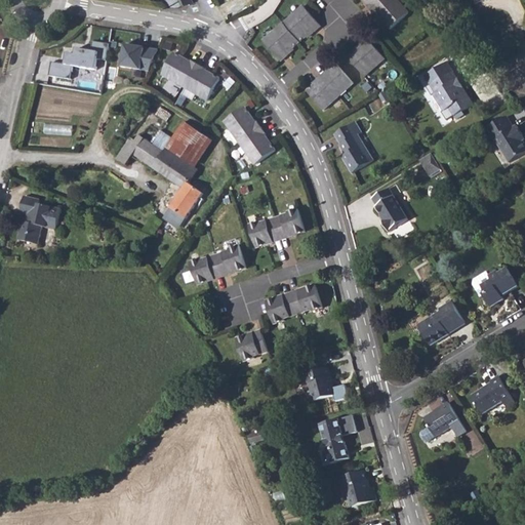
[(238,5),(234,0),(227,0),(218,5),(224,13),(238,5)]
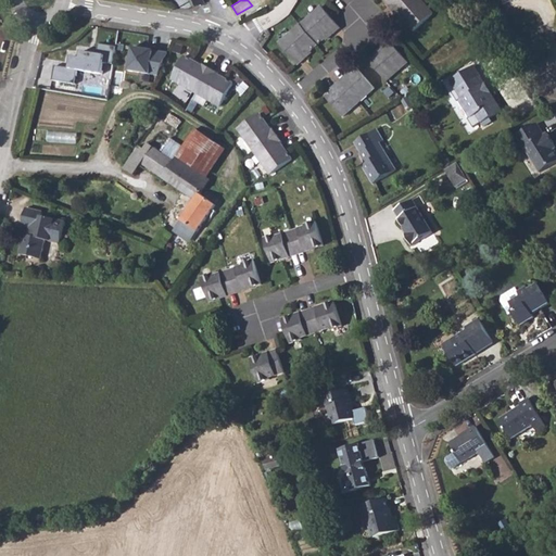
[(388,4),(394,11),(406,0),(387,0),(390,3),(388,4)]
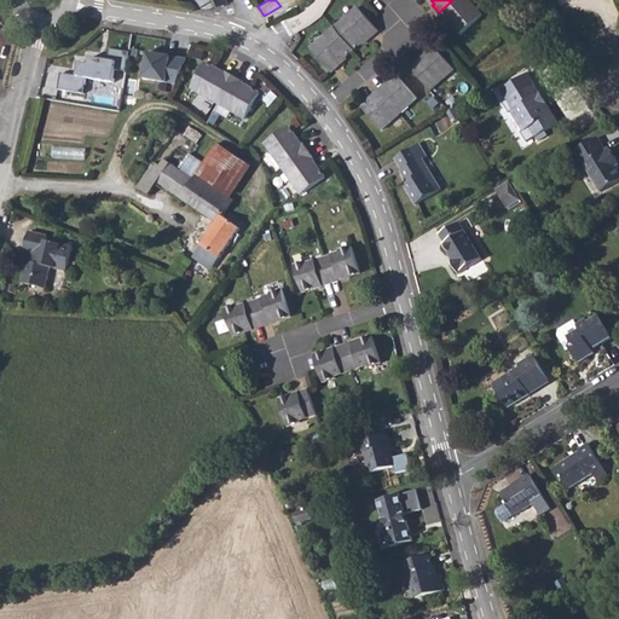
[(446,18),(461,35),(482,16),(468,0),(452,0),(439,12),(444,19),(446,18)]
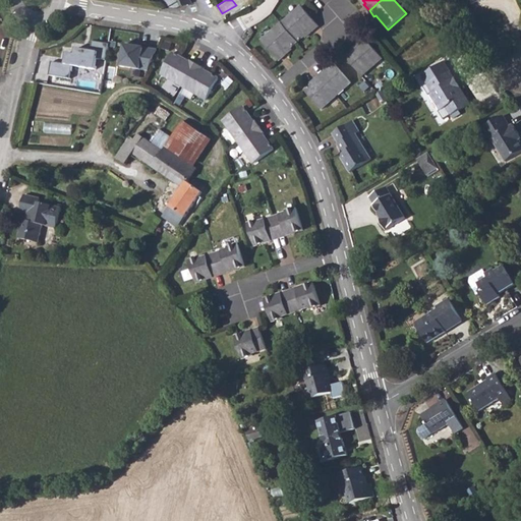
[(311,30),(313,32),(320,26),(311,17),(301,6),(282,23),(298,42),(311,30)]
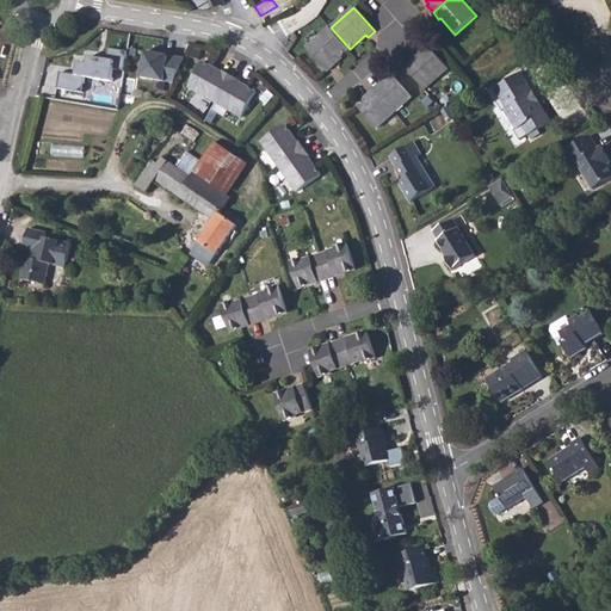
[(327,72),(335,66),(333,63),(350,49),(331,28),(307,48),(326,71),(327,72)]
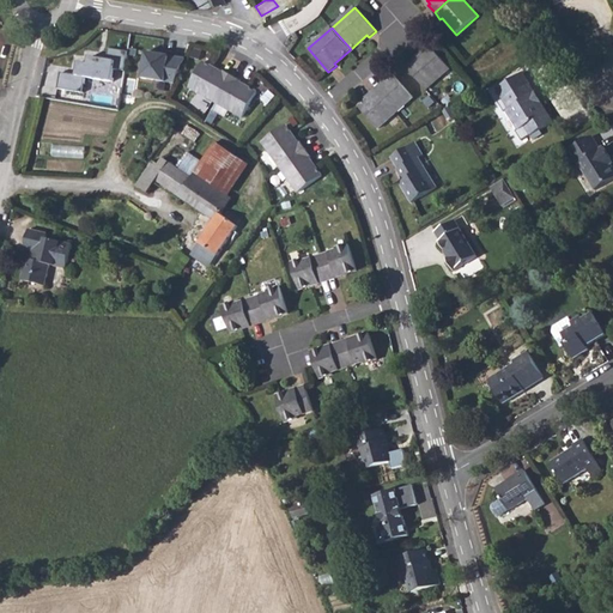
[(450,68),(430,44),(423,50),(425,53),(408,68),(428,90),(450,68)]
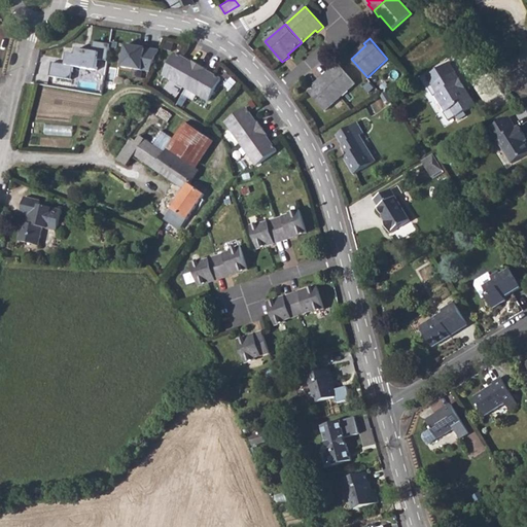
[(108,60),(110,43),(95,40),(94,49),(77,46),(76,53),(69,51),(67,64),(54,62),(53,73),(70,76),(72,64),(97,68),(98,59),(108,60)]
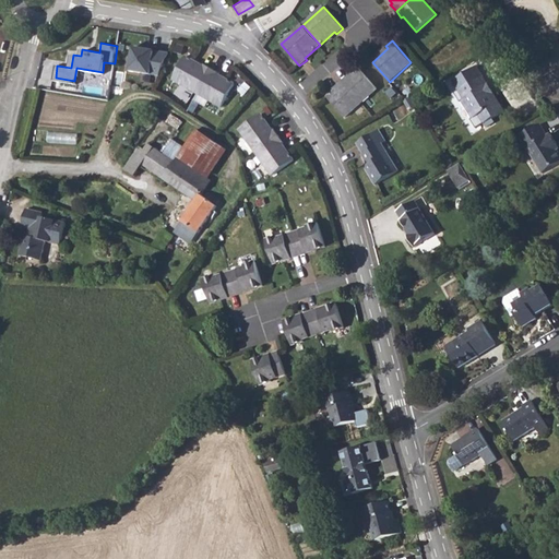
[(134,45),(131,69),(162,73),(171,52),(134,45)]
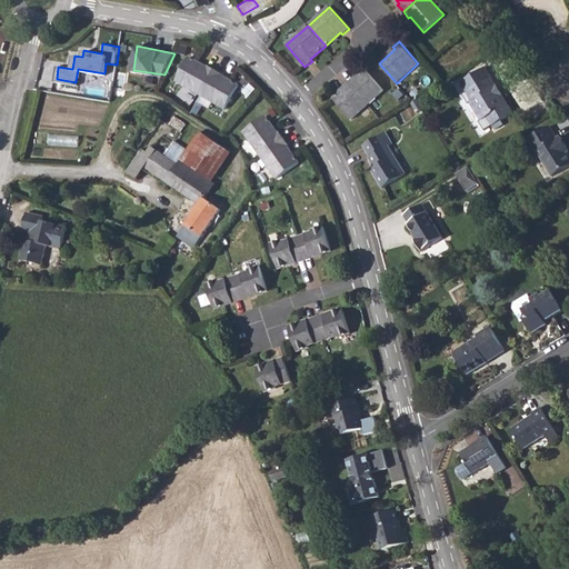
[(63,67),(71,68),(73,59),(66,57),(63,67)]
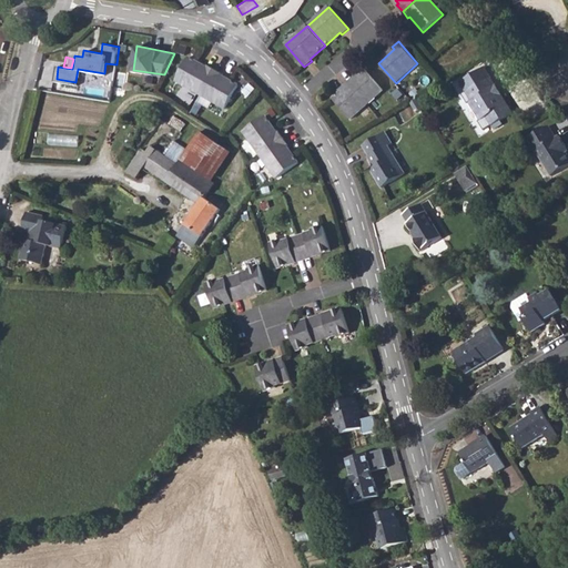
[(200,94),(214,69),(206,66),(205,67),(189,57),(175,80),(200,94)]
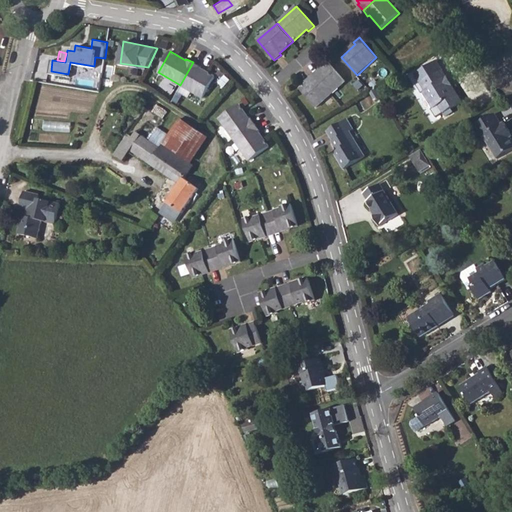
[(416,74),(421,83),(420,83),(425,91),(423,92),(434,109),(439,105),(443,112),(444,113),(463,102),(453,86),(449,89),(443,79),(447,77),(438,61),(416,74)]
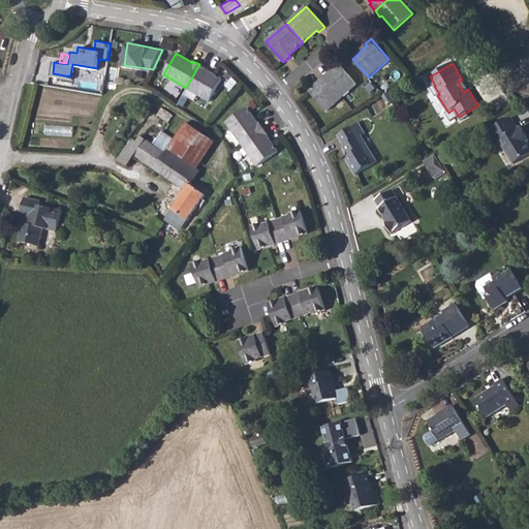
[(186,88),(210,101),(222,80),(206,70),(207,68),(199,64),(186,88)]
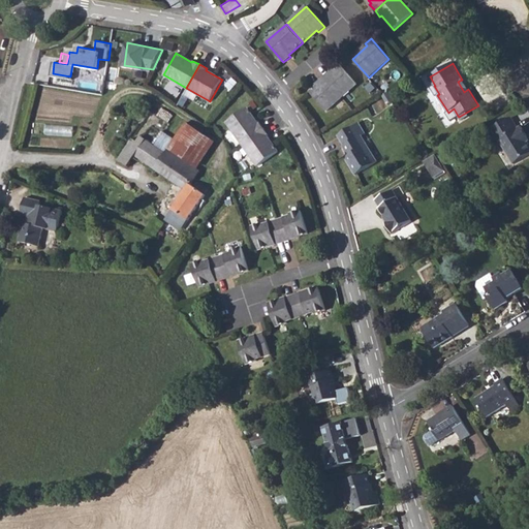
[(358,84),(340,64),(331,73),(330,71),(323,76),(342,97),(358,84)]
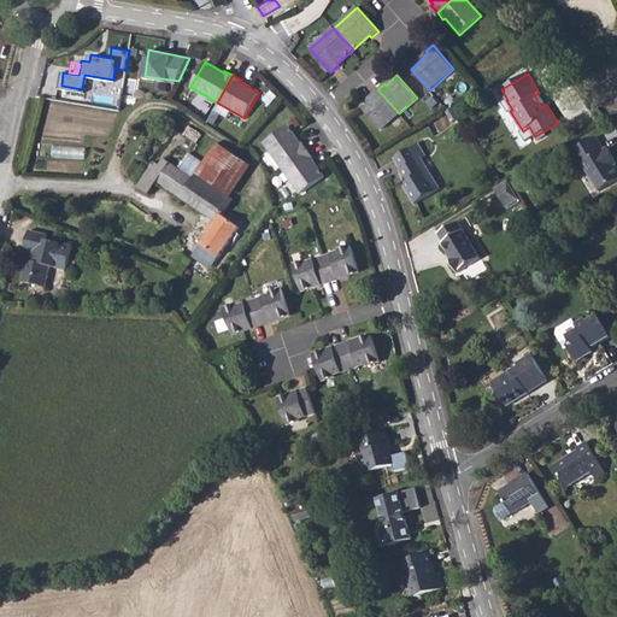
[(399,113),(377,89),(370,95),(372,98),(362,107),(381,130),(399,113)]
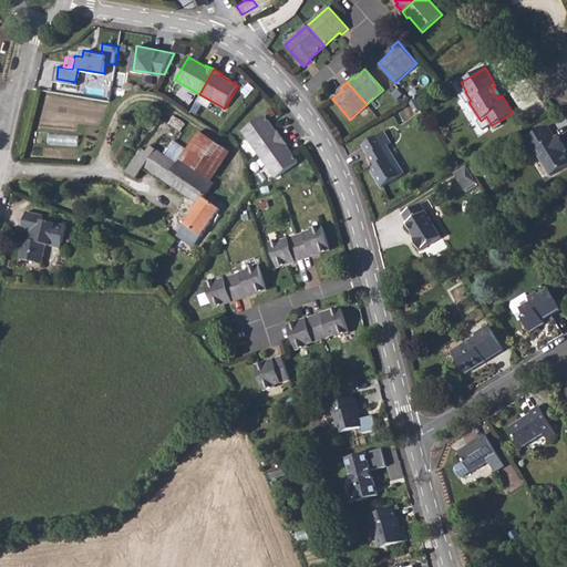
[(497,99),(502,95),(495,85),(491,88),(497,99)]
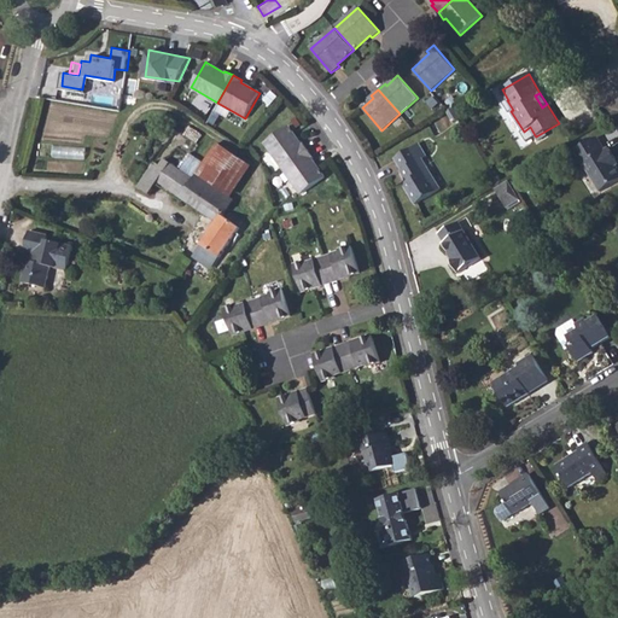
[(454,122),(461,118),(454,109),(449,111),(448,112),(454,122)]
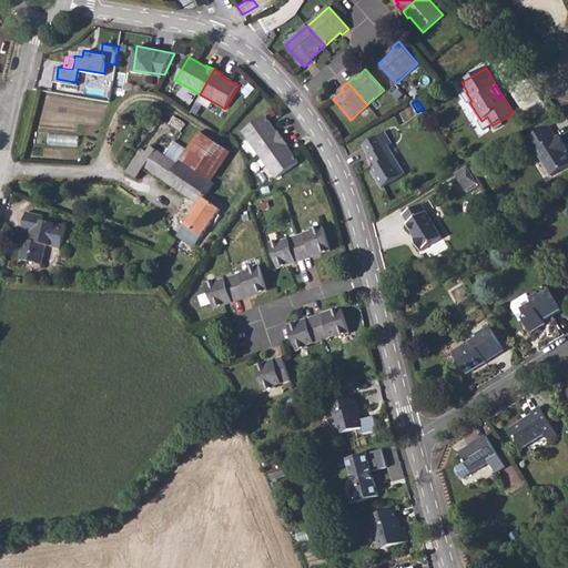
[(260,154),(284,138),(279,131),(276,132),(265,115),(243,131),(260,154)]
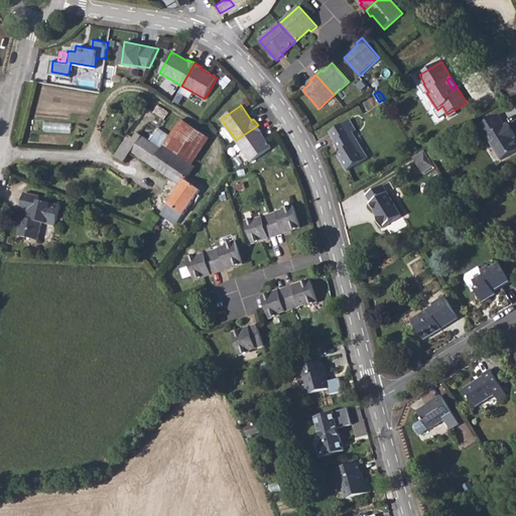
[(509,123),(506,124),(500,114),(481,125),(502,159),(515,150),(515,139),(515,138),(512,133),(514,131),(509,123)]
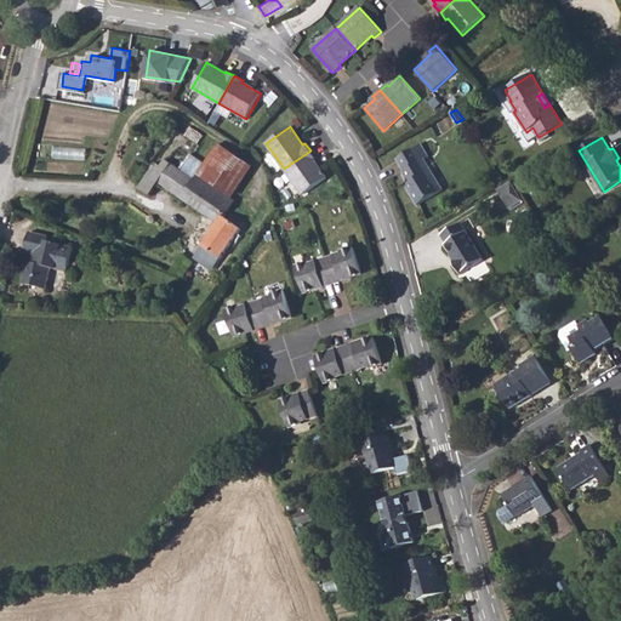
[(198,172),(233,197),(254,167),(217,143),(198,172)]
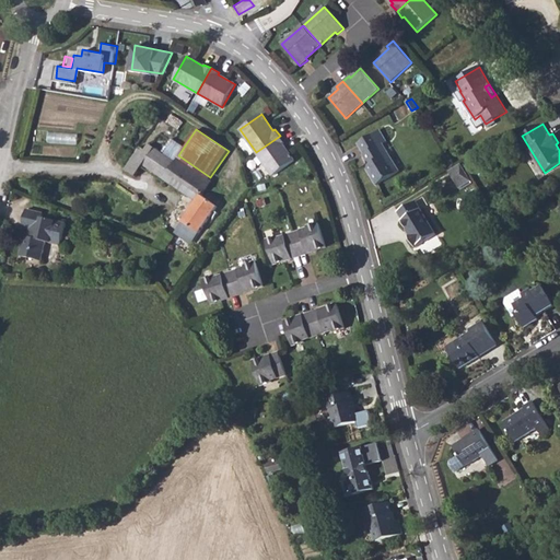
[(400,171),(383,143),(387,140),(381,129),(358,142),(364,154),(363,154),(369,165),(372,170),(369,171),(376,185),(400,171)]
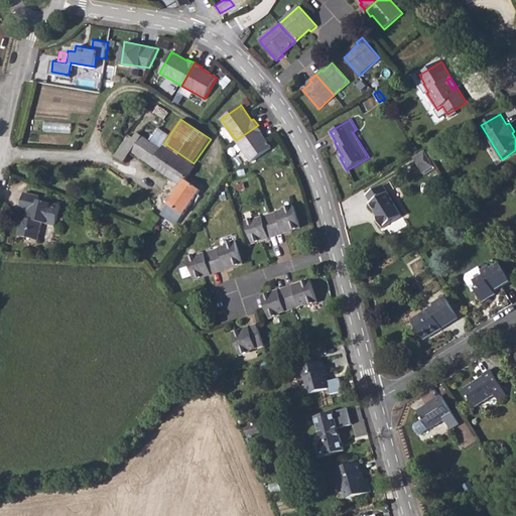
[(71,132),(72,122),(45,120),(44,130),(71,132)]
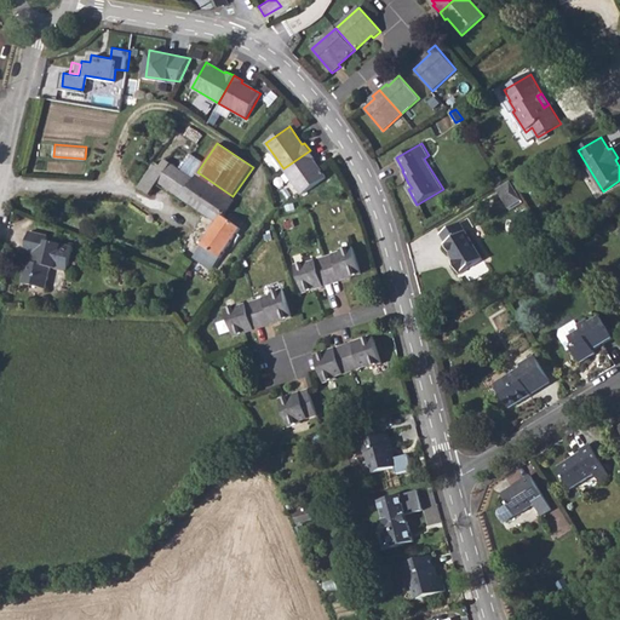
[(283,168),(302,195),(326,177),(313,159),(315,158),(310,150),(283,168)]
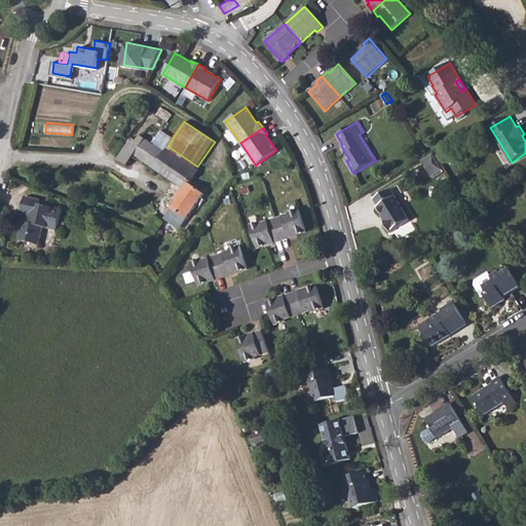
[(118,159),(130,140),(113,128),(101,147),(118,159)]
